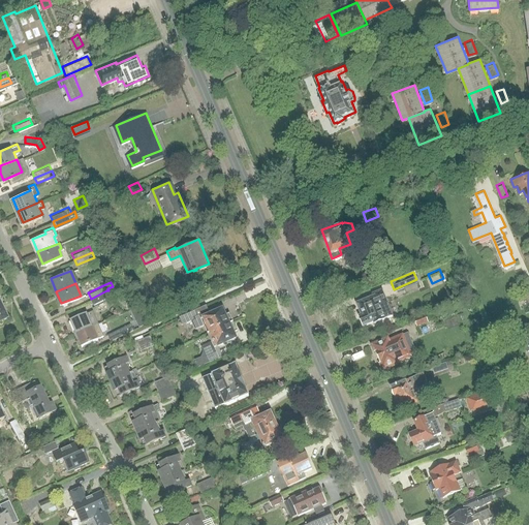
[(528,289),(527,285),(515,290),(519,300),(527,296),(528,300),(528,289)]
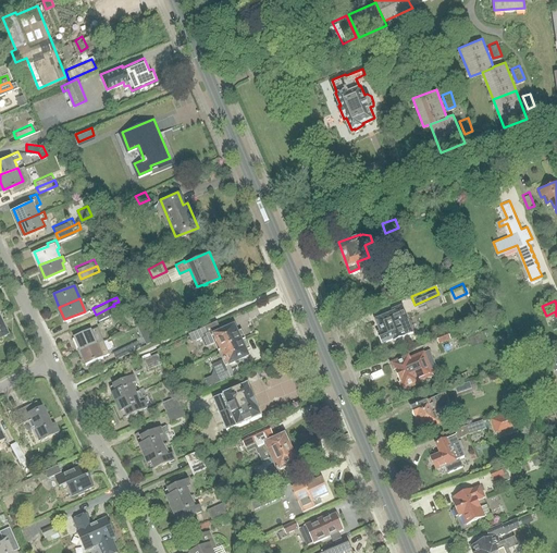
[(394,338),(404,333),(413,329),(403,303),(393,307),(394,309),(375,317),(381,329),(378,330),(382,341),(393,335),(394,338)]
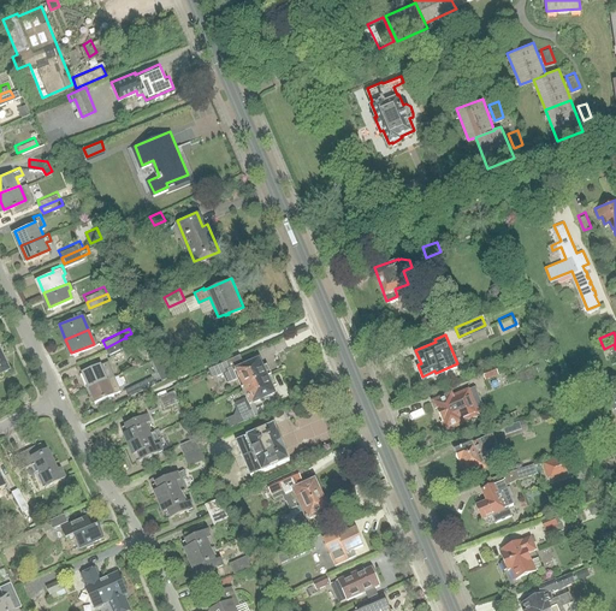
[(128,345),(124,338),(106,348),(108,355),(128,345)]
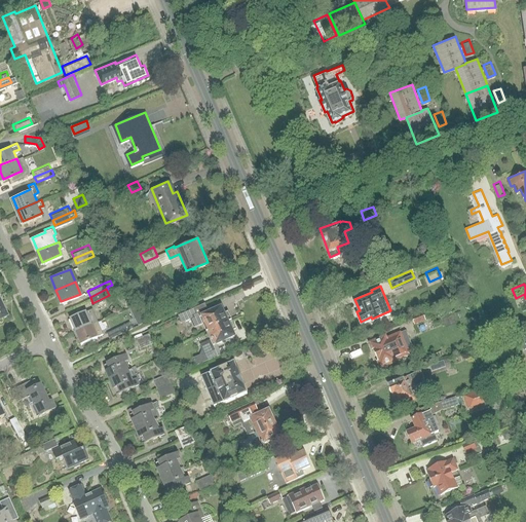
[(203,303),(179,314),(182,321),(191,317),(195,324),(202,321),(203,322),(205,321),(209,329),(231,319),(227,308),(223,310),(221,306),(208,312),(203,303)]
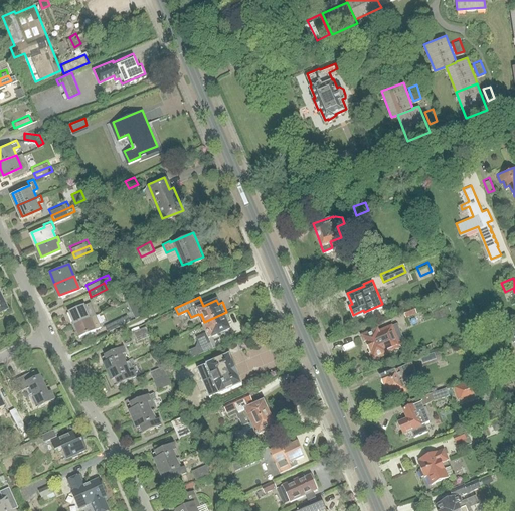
[(73,323),(96,313),(91,302),(84,305),(84,304),(68,310),(73,323)]
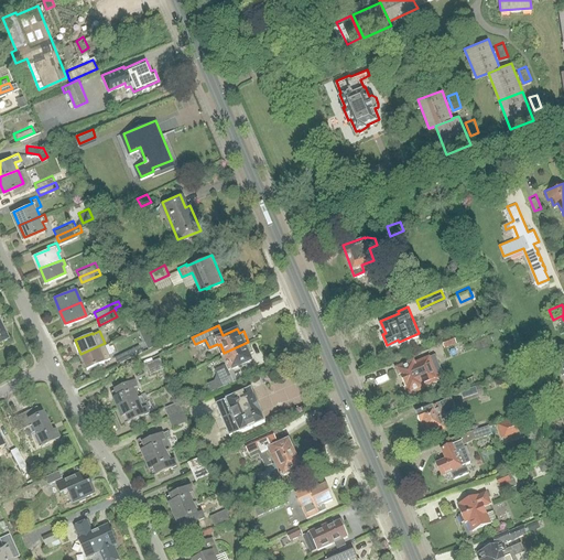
[(453,332),(441,337),(444,345),(456,341),(453,332)]
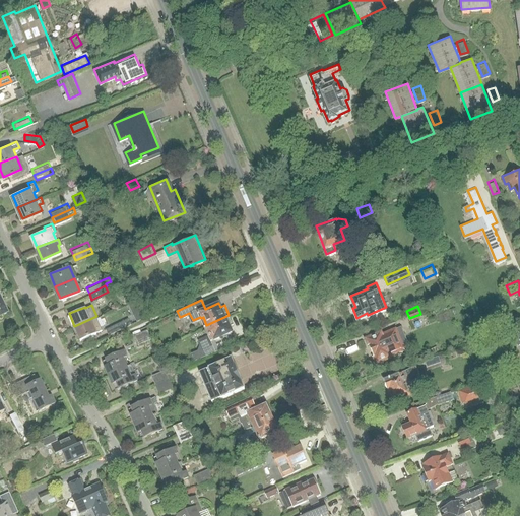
[(203,337),(199,339),(202,346),(205,353),(214,349),(210,339),(231,330),(229,325),(233,323),(229,315),(206,325),(210,332),(202,336),(203,337)]
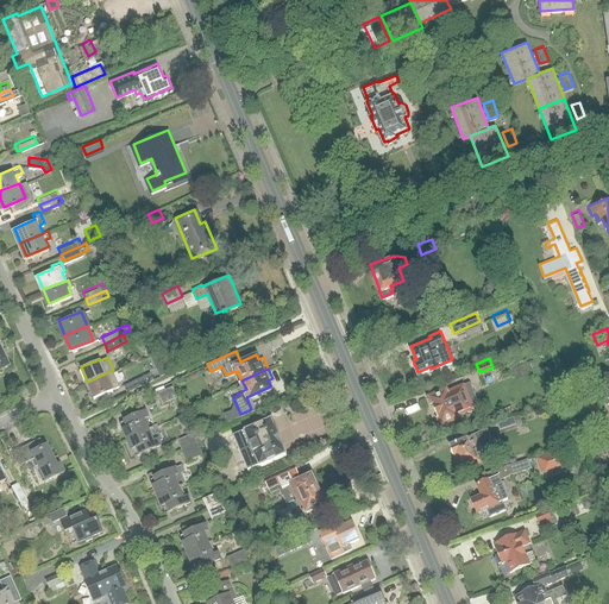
[(113,389),(112,388),(119,385),(113,370),(87,382),(94,397),(113,389)]
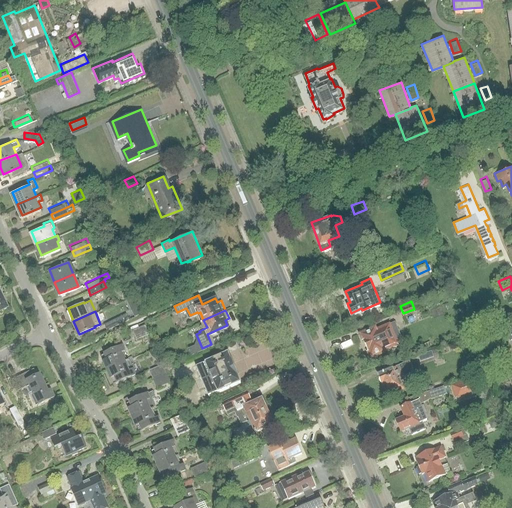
[(125,311),(103,322),(106,328),(132,315),(130,312),(127,314),(125,311)]
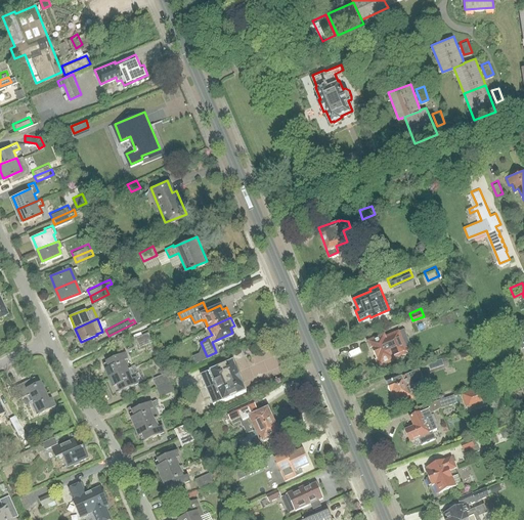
[(393,354),(400,351),(412,346),(404,328),(385,335),(384,333),(368,339),(368,340),(368,341),(369,344),(370,344),(377,358),(376,359),(377,362),(379,362),(379,363),(394,357),(393,354)]
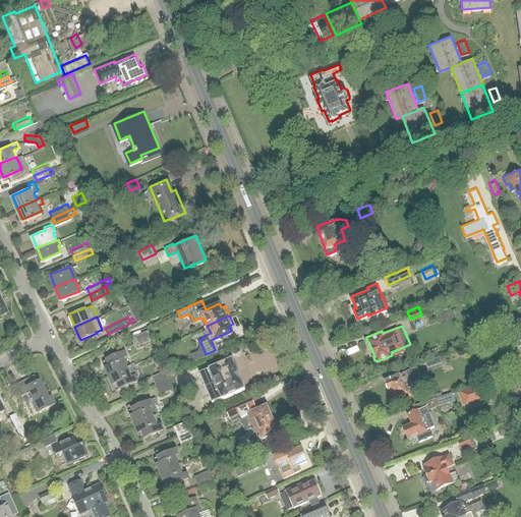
[(148,329),(133,335),(137,344),(152,338),(148,329)]
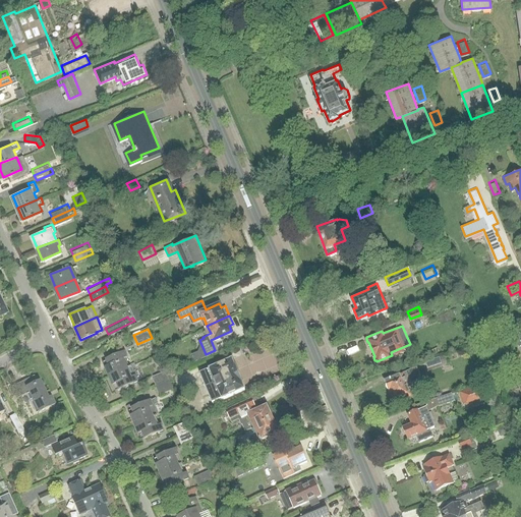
[(520,333),(519,329),(510,331),(517,344),(520,343),(520,342),(520,333)]
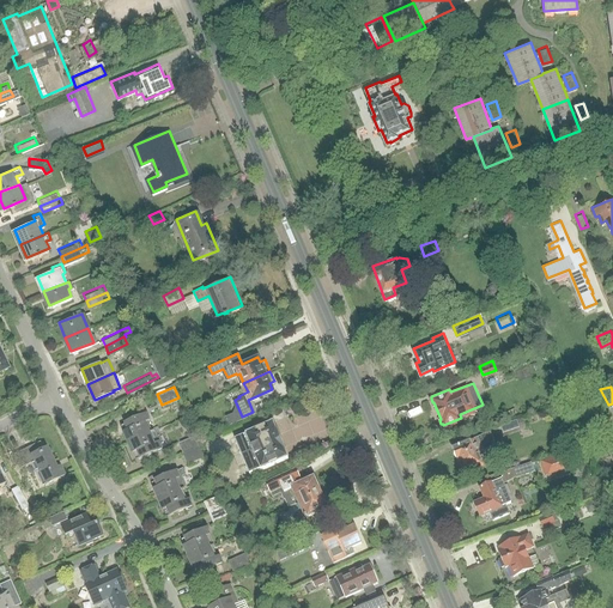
[(238,408),(226,413),(230,421),(242,417),(238,408)]
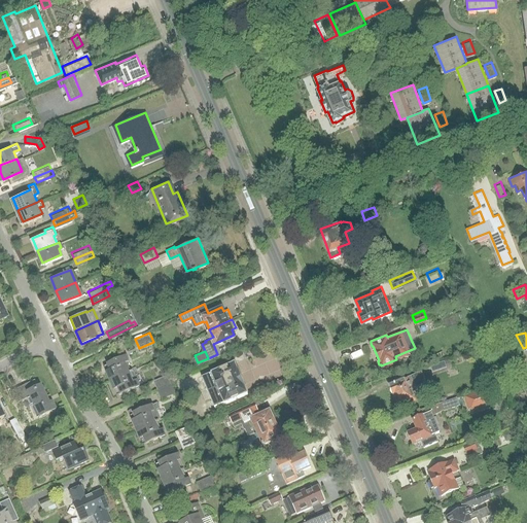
[(105,371),(109,379),(128,371),(124,361),(128,359),(126,353),(106,362),(109,369),(105,371)]
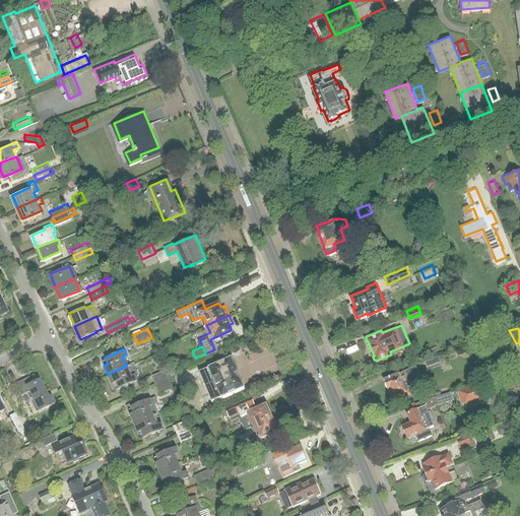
[(446,359),(444,351),(438,353),(425,358),(427,365),(440,360),(446,359)]
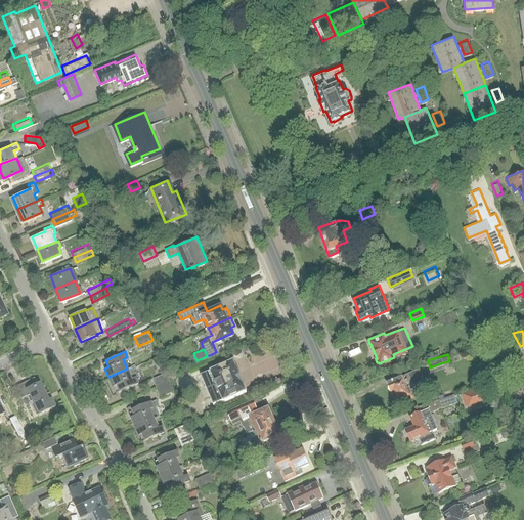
[(213,402),(245,389),(232,359),(209,370),(201,374),(213,402)]
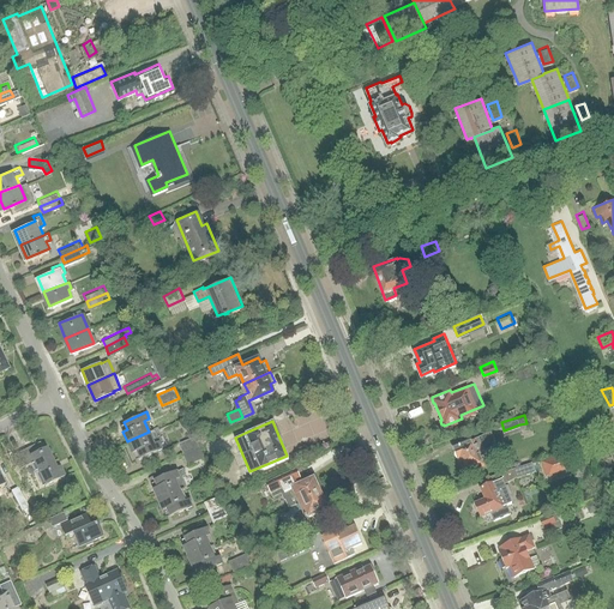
[(220,427),(209,432),(211,438),(222,433),(220,427)]
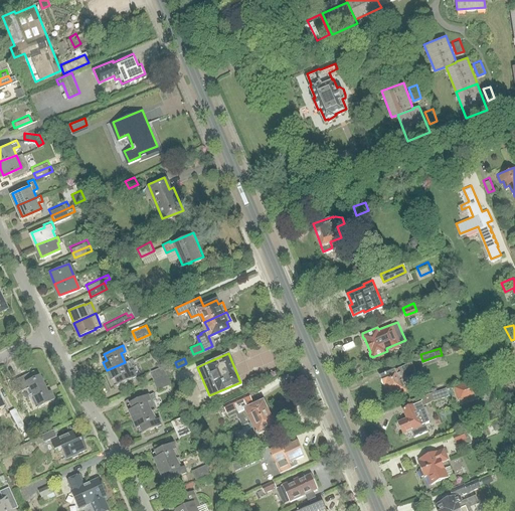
[(390,392),(391,394),(394,394),(397,391),(406,387),(401,376),(415,370),(411,361),(380,373),(388,393),(390,392)]
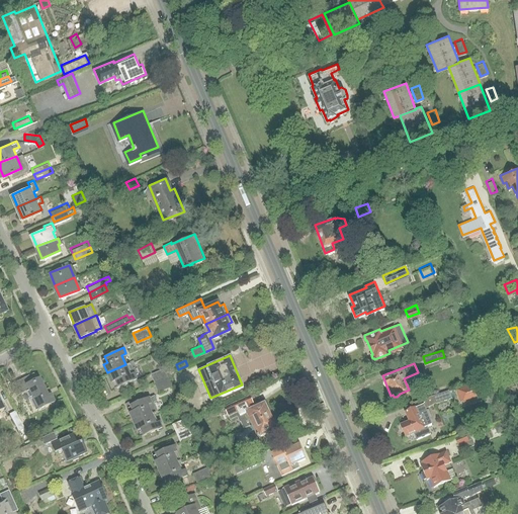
[(125,364),(107,372),(111,380),(114,379),(117,386),(137,377),(134,371),(130,373),(125,364)]
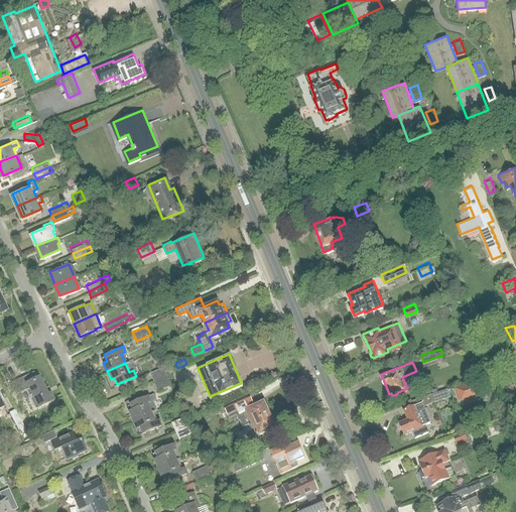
[(149,371),(153,380),(167,374),(163,365),(149,371)]
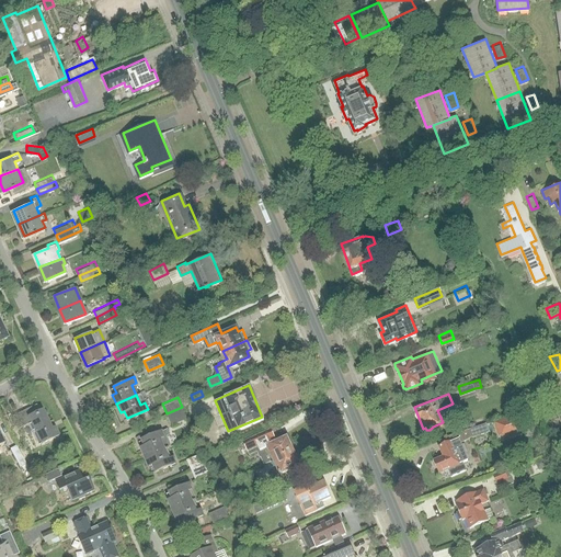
[(36,401),(12,413),(19,425),(31,420),(41,442),(59,433),(55,424),(52,427),(43,407),(39,408),(36,401)]
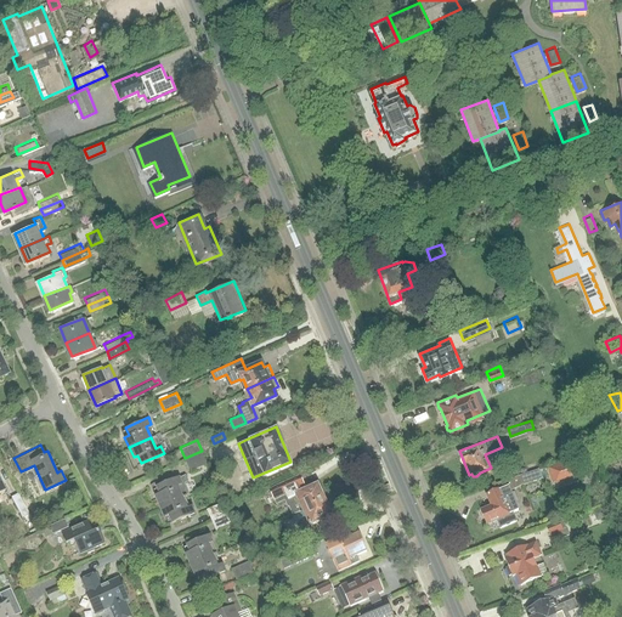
[(207,462),(202,451),(185,458),(190,469),(207,462)]
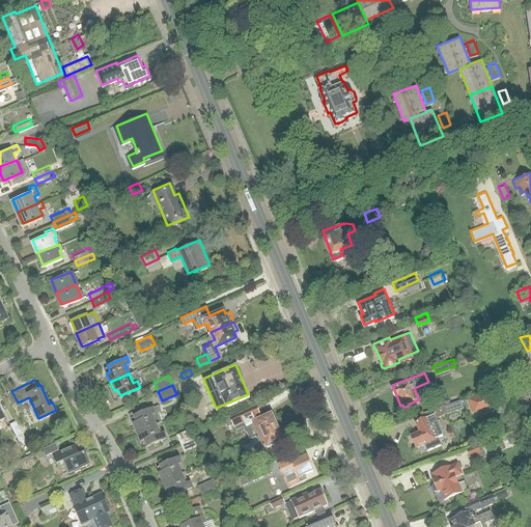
[(488,390),(468,396),(472,410),(493,403),(488,390)]
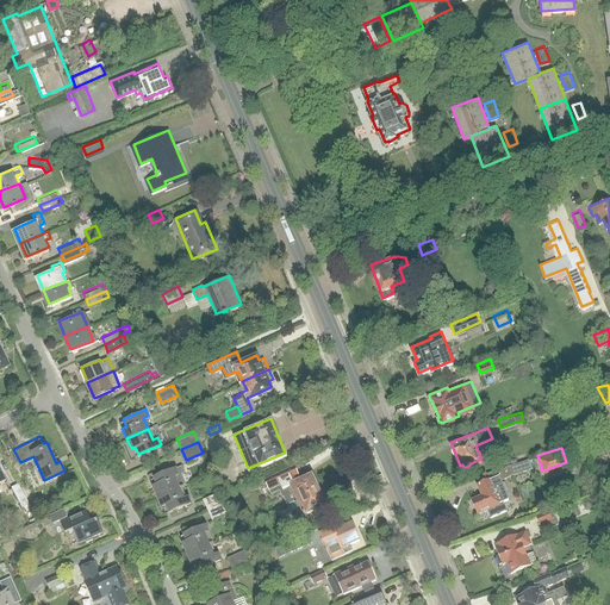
[(528,457),(510,463),(514,472),(530,466),(528,457)]
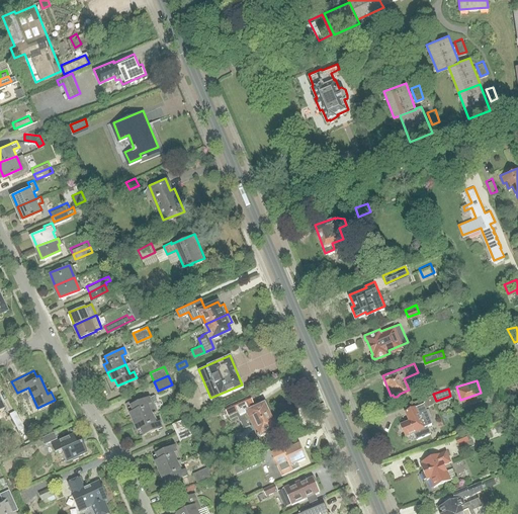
[(133,411),(130,412),(133,421),(152,413),(151,412),(157,410),(153,401),(156,399),(154,394),(130,405),(133,411)]
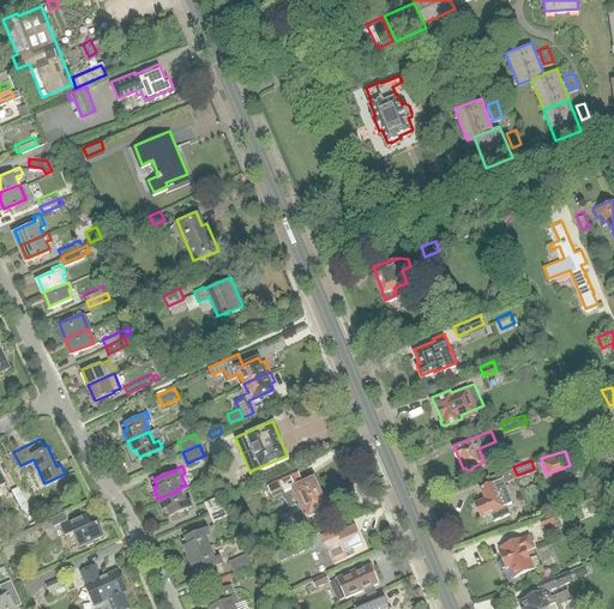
[(277,492),(281,499),(284,496),(288,506),(298,501),(320,490),(313,476),(298,483),(295,478),(300,476),(296,466),(266,481),(272,494),(277,492)]
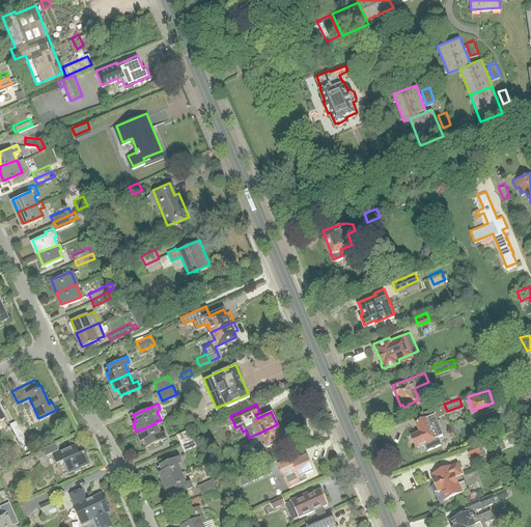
[(442,405),(434,409),(437,416),(445,412),(442,405)]
